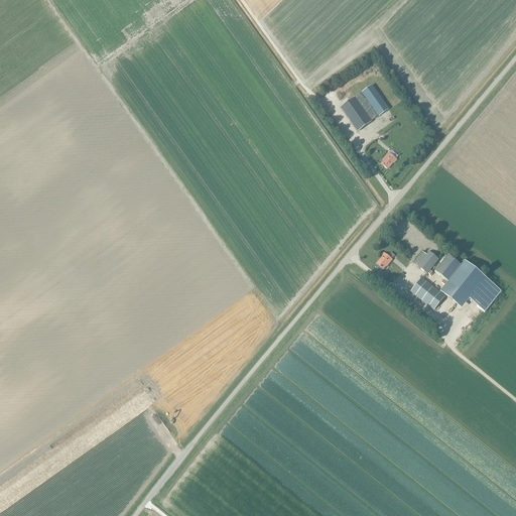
[(379,116),(389,110),(372,86),(363,93),(379,116)]
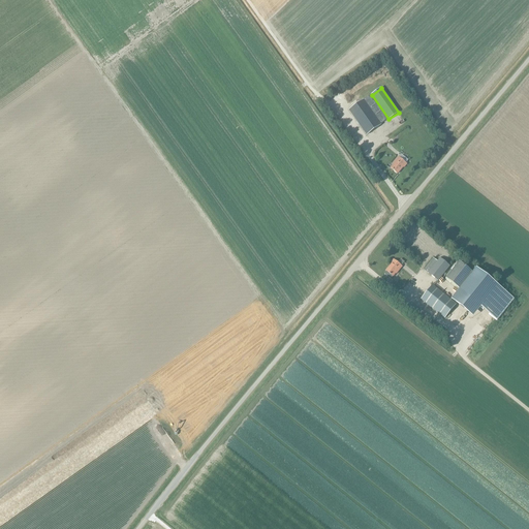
[(365,99),(381,124),(387,119),(389,120),(389,119),(372,95),(365,99)]
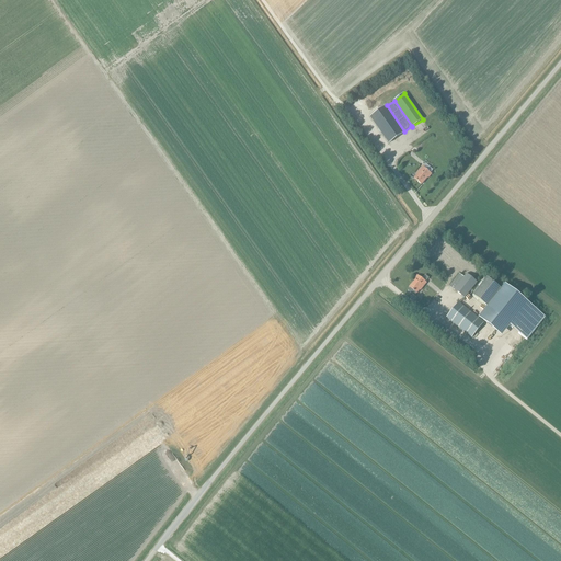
[(387,105),(370,117),(389,144),(403,133),(403,132),(404,132),(387,105)]
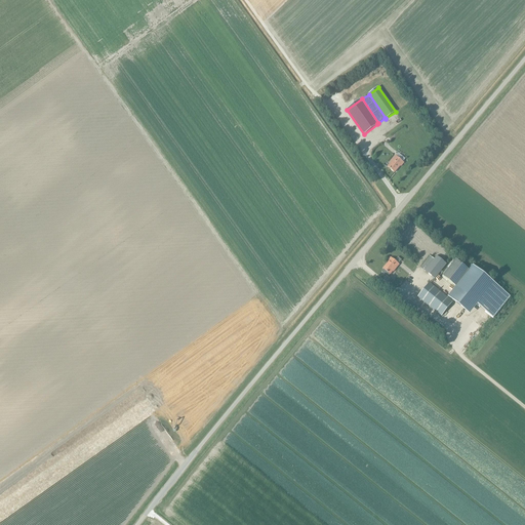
[(395,172),(400,166),(401,167),(404,163),(396,156),(390,163),(391,164),(388,167),(395,172)]
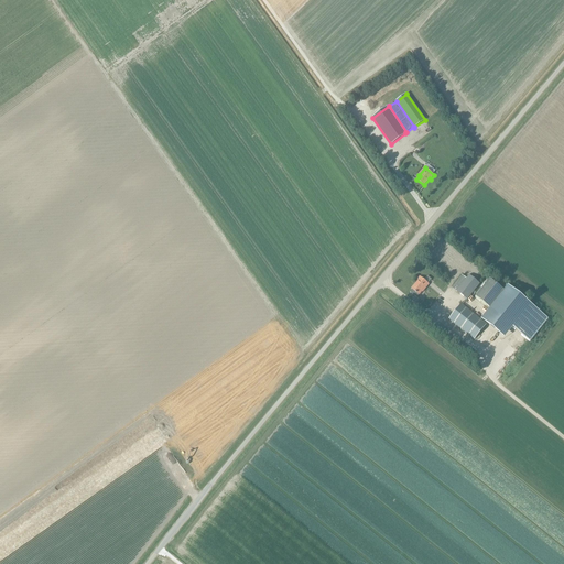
[(466,279),(462,275),(455,284),(459,288),(456,292),(467,300),(479,284),(469,275),(466,279)]
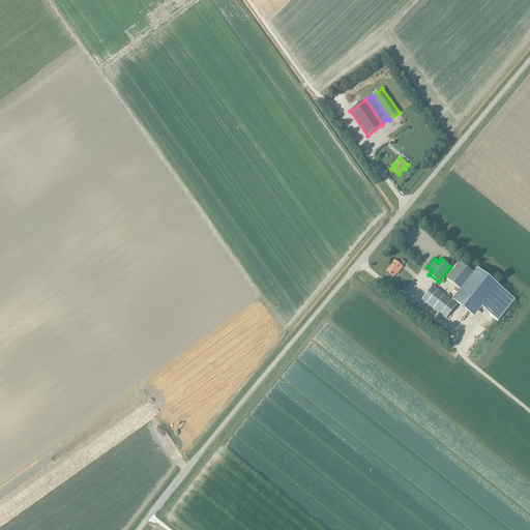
[(396,274),(403,267),(394,260),(391,264),(392,265),(387,271),(393,277),(396,274)]
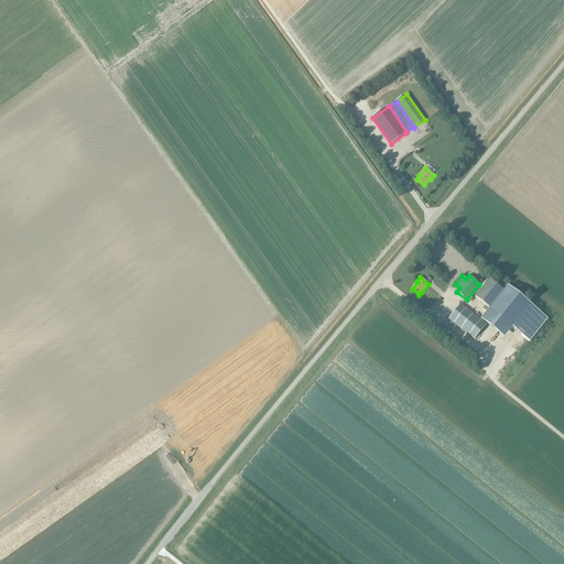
[(483,289),(475,297),(489,310),(503,292),(489,280),(486,285),(484,284),(481,288),(483,289)]
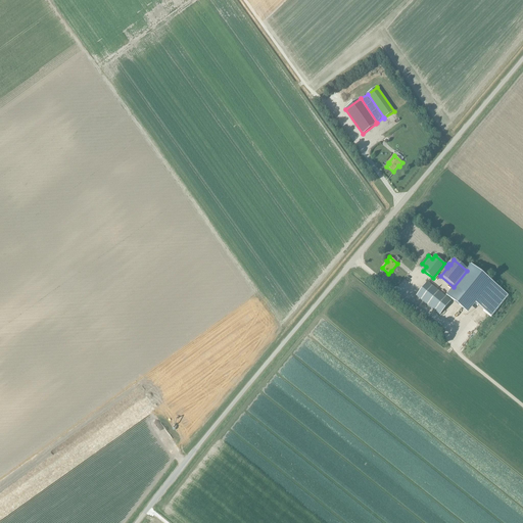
[(467,271),(454,287),(475,304),(492,283),(471,266),(467,271)]
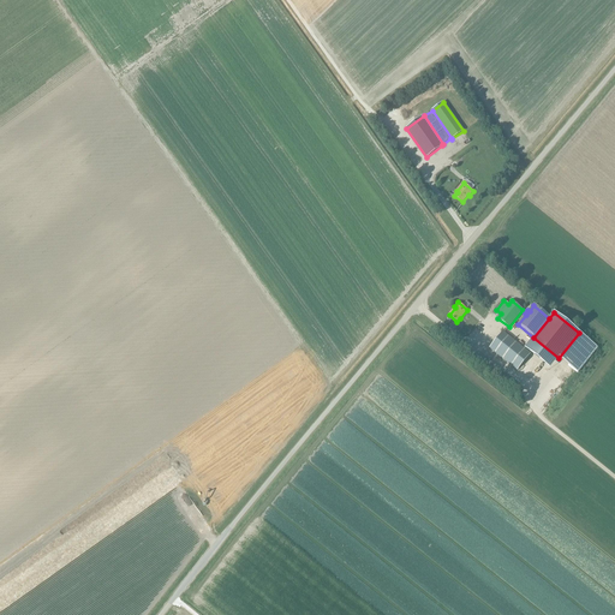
[(502,333),(490,348),(517,370),(530,354),(502,333)]
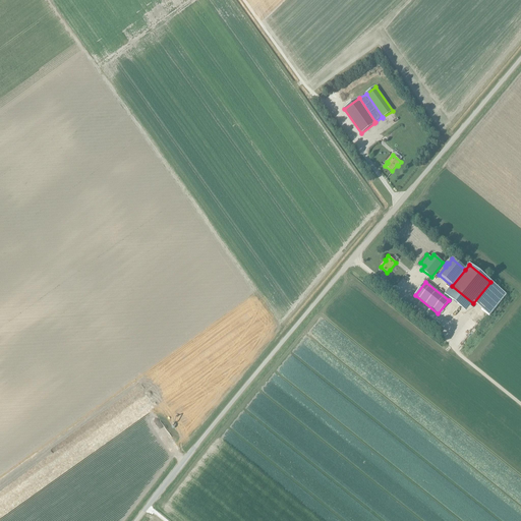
[(490,282),(473,303),(489,315),(506,295),(490,282)]
